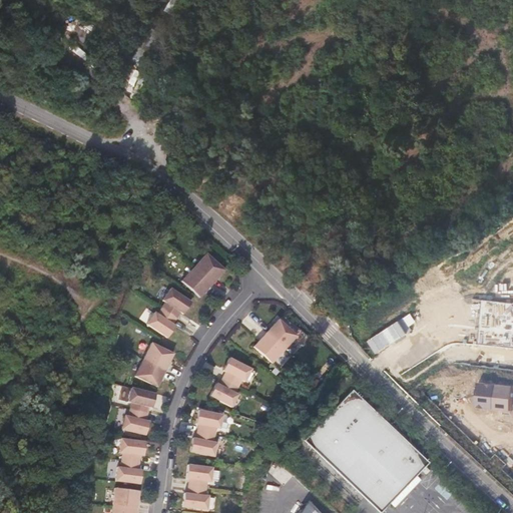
[(90,56),(64,40),(61,46),(87,61),(90,56)]
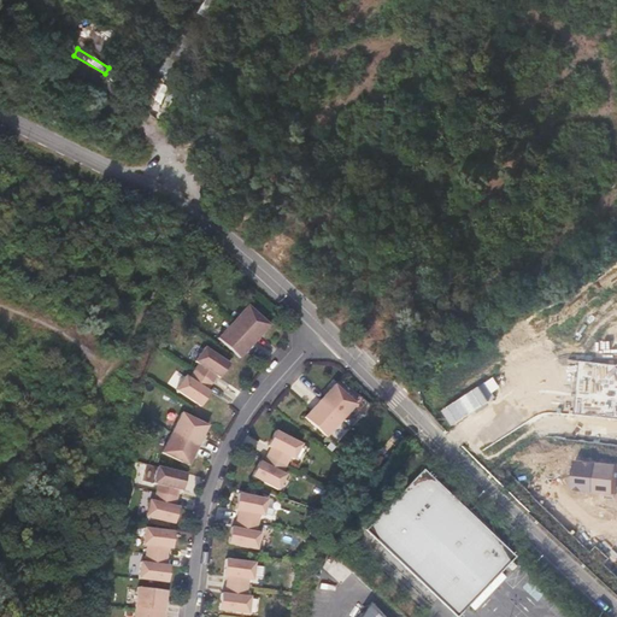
[(166,60),(159,76),(174,82),(180,66),(166,60)]
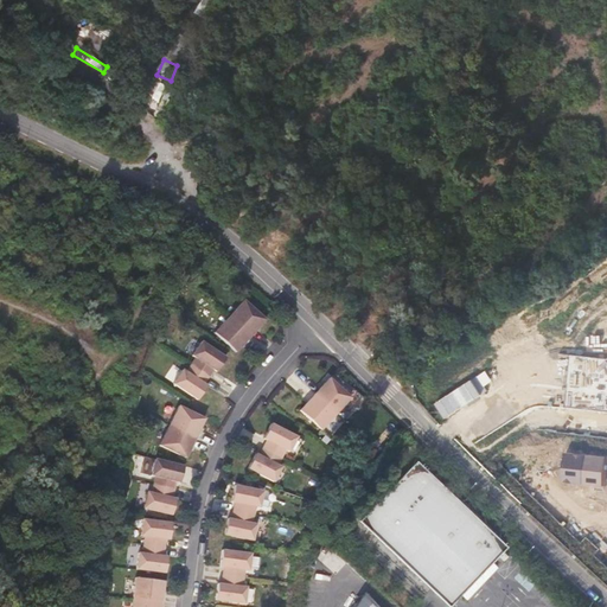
[(160,120),(180,87),(177,85),(174,84),(172,83),(154,116),(159,119),(160,120)]
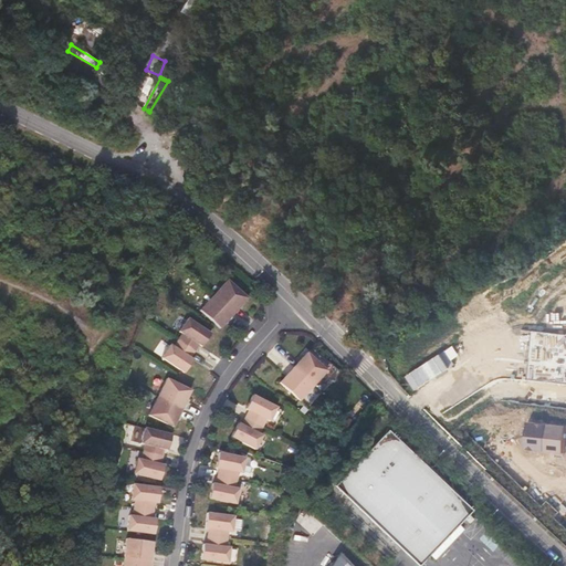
[(149,94),(156,80),(150,77),(144,92),(149,94)]
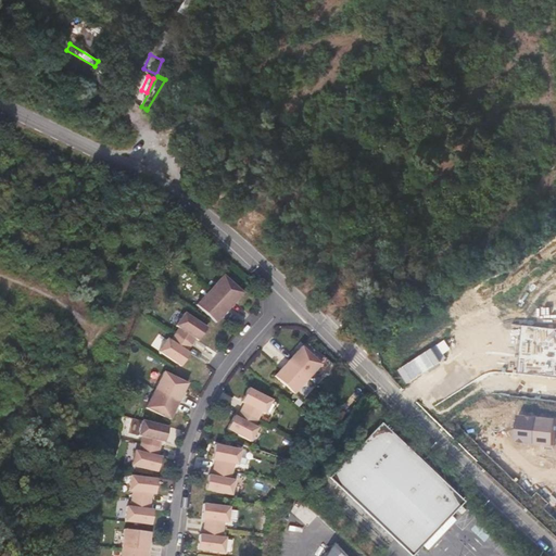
[(238,300),(243,293),(224,275),(210,290),(230,307),(236,302),(234,300),(236,298),(238,300)]
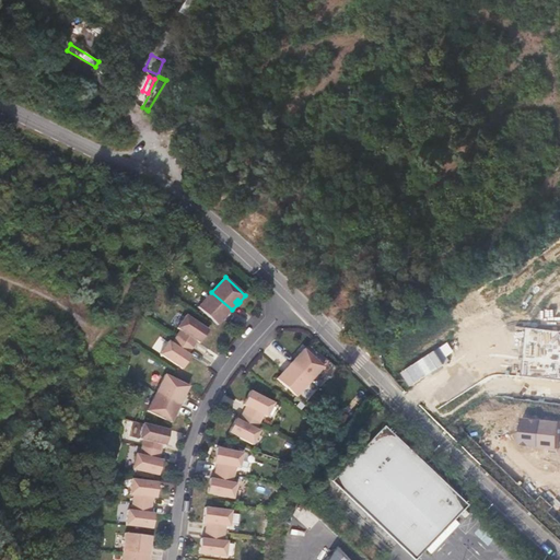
[(232,310),(211,292),(198,307),(218,325),(224,318),(221,316),(223,314),(225,316),(232,310)]
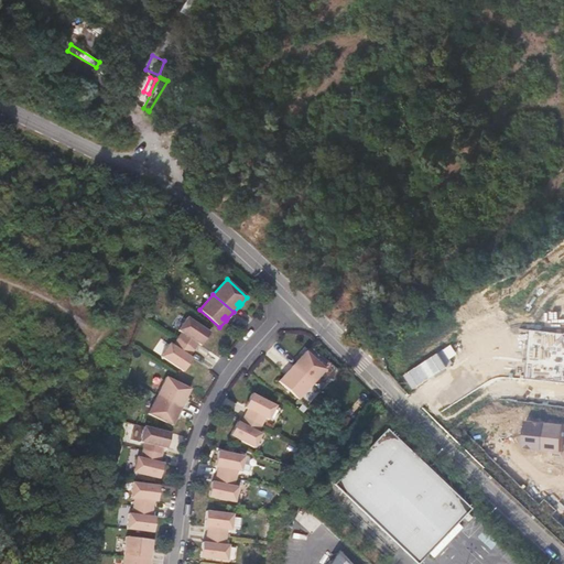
[(343,320),(335,313),(333,315),(339,323),(343,320)]
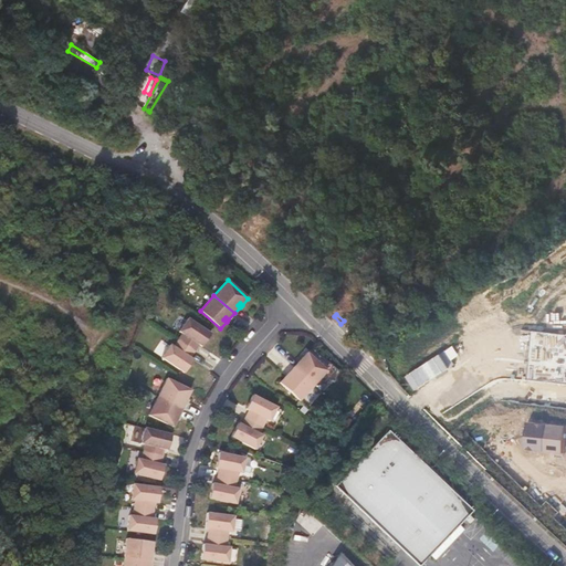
[(201,347),(210,334),(188,318),(179,332),(181,334),(178,341),(191,349),(196,343),(198,345),(201,347)]
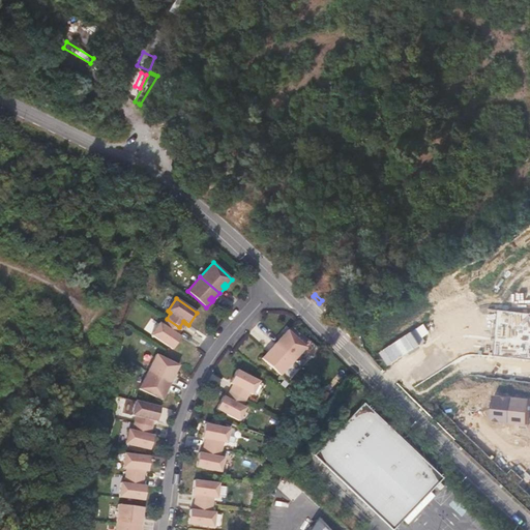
[(529,313),(496,311),(492,356),(529,359),(529,313)]
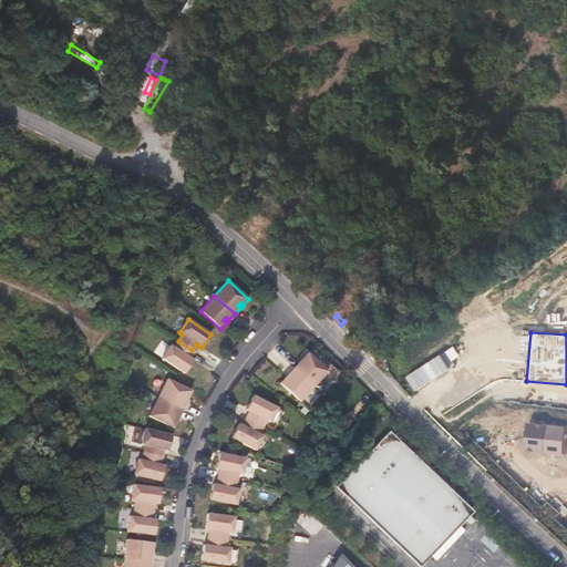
[(156,349),(165,353),(169,346),(162,341),(156,349)]
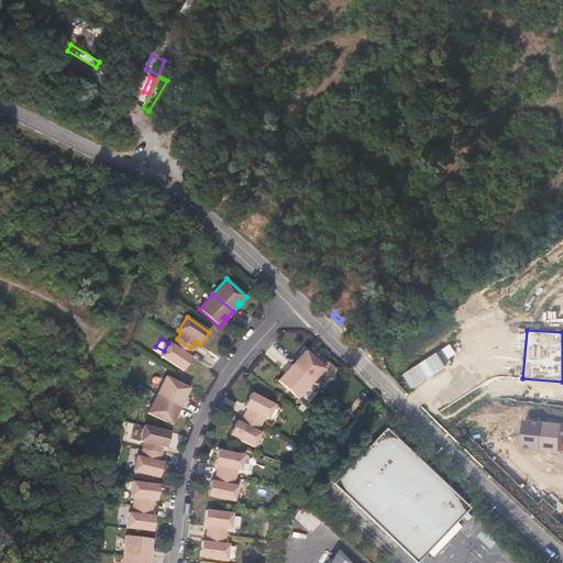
[(191,359),(189,356),(186,354),(190,348),(177,339),(173,345),(169,343),(161,356),(183,371),(191,359)]
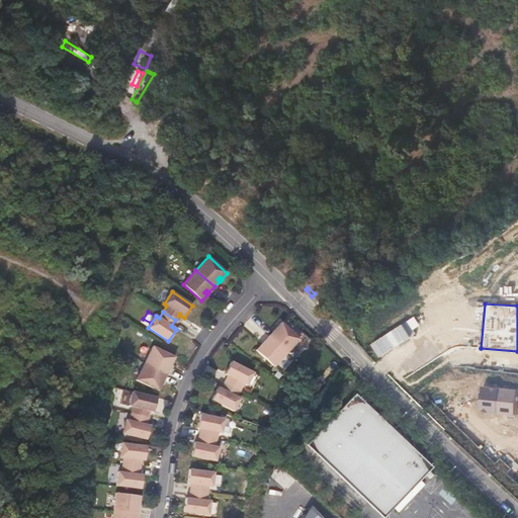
[(286,353),(299,340),(280,323),(275,329),(277,331),(276,333),(273,331),(268,337),(286,353)]
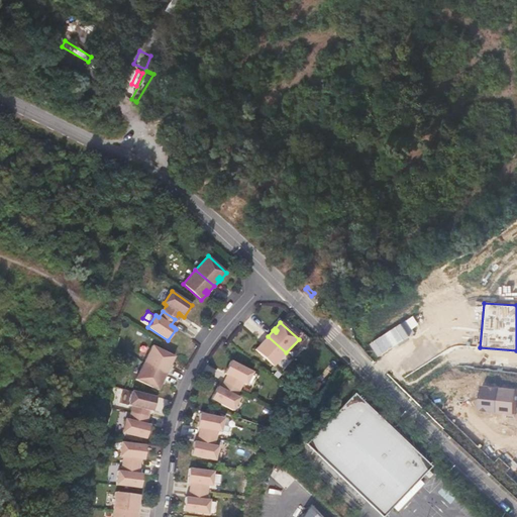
[(274,367),(286,352),(268,336),(263,341),(265,343),(263,345),(261,343),(255,349),(274,367)]
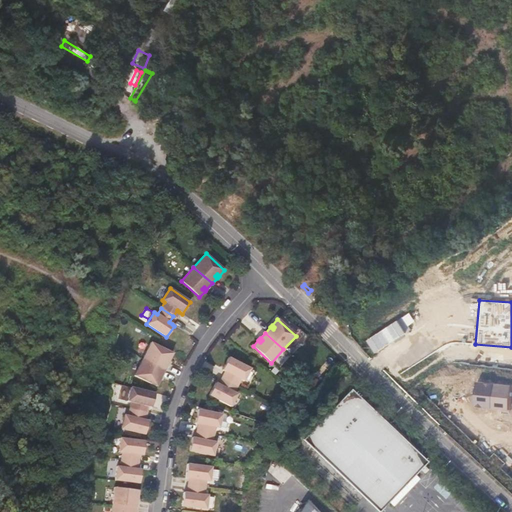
[(170,360),(173,353),(151,342),(143,359),(165,370),(168,362),(166,361),(167,359),(170,360)]
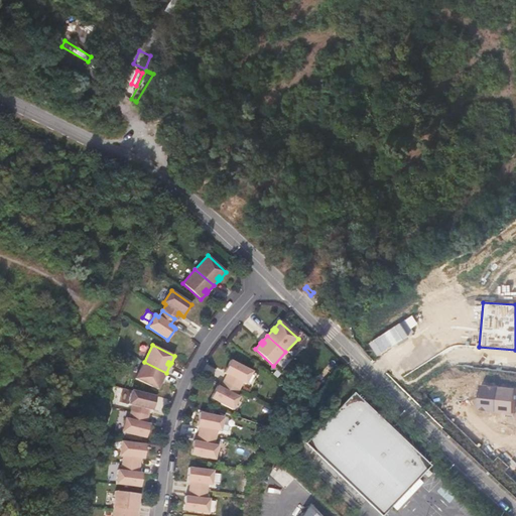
[(246,385),(253,372),(230,360),(224,373),(226,374),(229,376),(226,382),(240,389),(243,383),(246,385)]
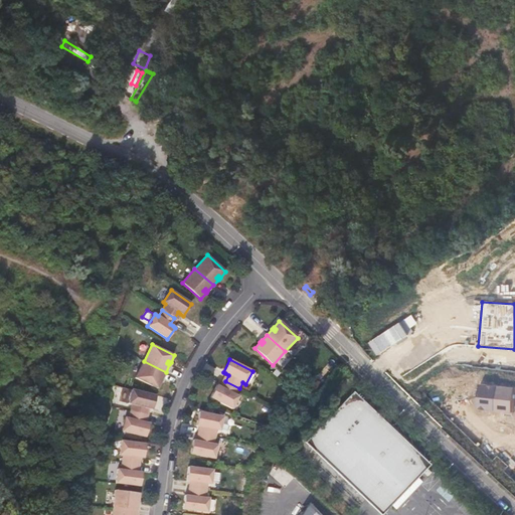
[(162,380),(166,372),(144,361),(135,378),(157,389),(161,382),(158,381),(159,378),(162,380)]
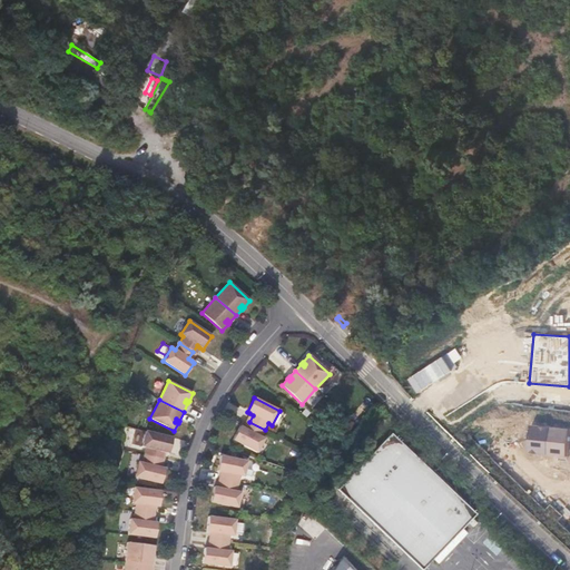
[(262,438),(265,430),(249,422),(246,429),(243,428),(239,425),(233,440),(257,453),(265,439),(262,438)]
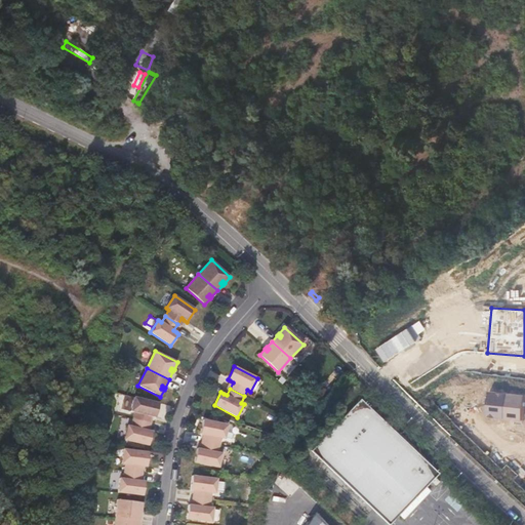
[(487,417),(503,419),(507,393),(490,392),(487,417)]
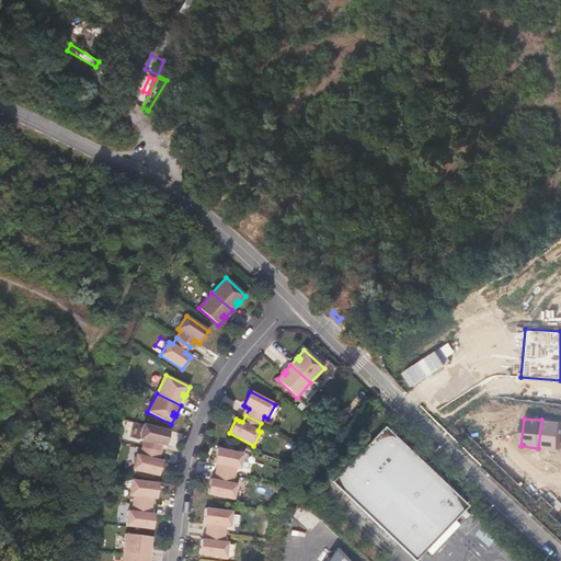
[(538,448),(556,449),(559,422),(541,420),(538,448)]
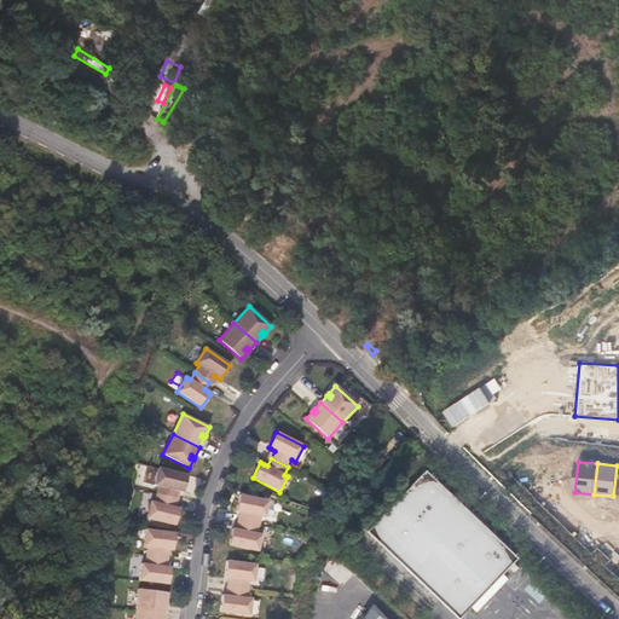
[(183,492),(187,475),(158,468),(154,485),(157,486),(156,495),(173,498),(175,490),(179,491),(183,492)]
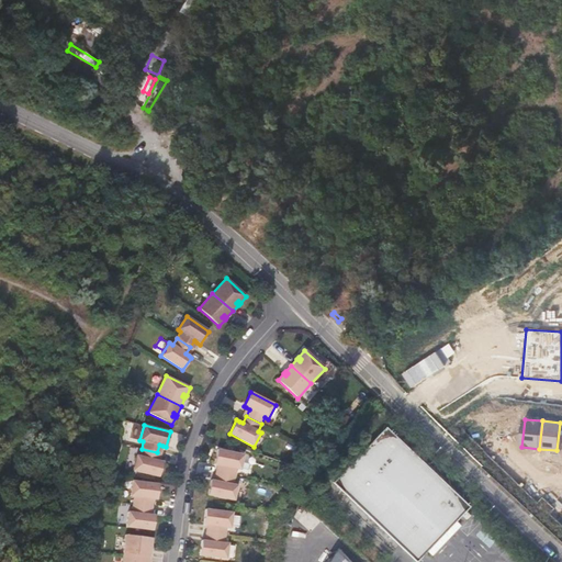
[(465,512),(468,508),(384,429),(334,482),(417,561),(461,515),(467,520),(470,516),(465,512)]
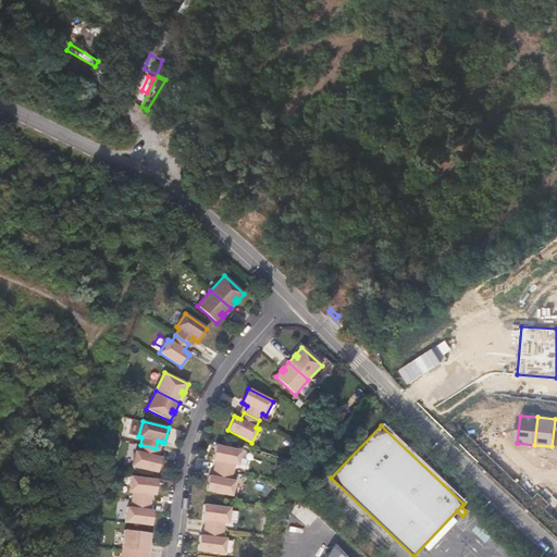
[(161,458),(158,457),(153,456),(156,448),(140,445),(138,453),(135,452),(131,467),(158,473),(161,458)]
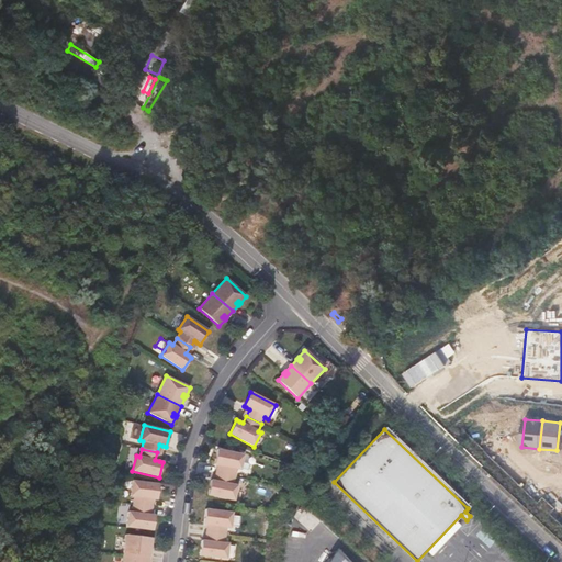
[(240,471),(244,454),(216,449),(214,464),(217,465),(220,467),(218,473),(236,478),(237,470),(240,471)]
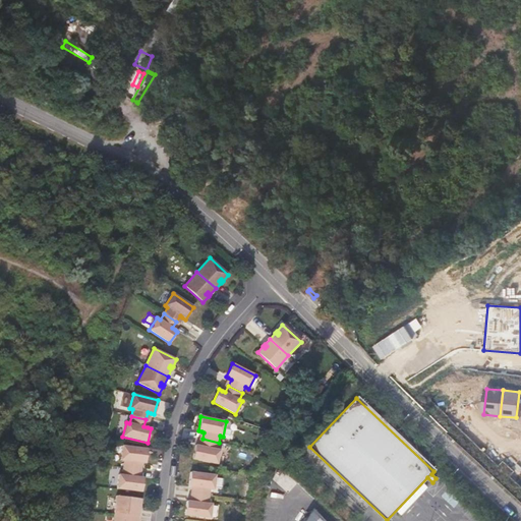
[(218,464),(220,450),(217,449),(219,443),(203,439),(201,446),(198,446),(195,445),(192,459),(218,464)]
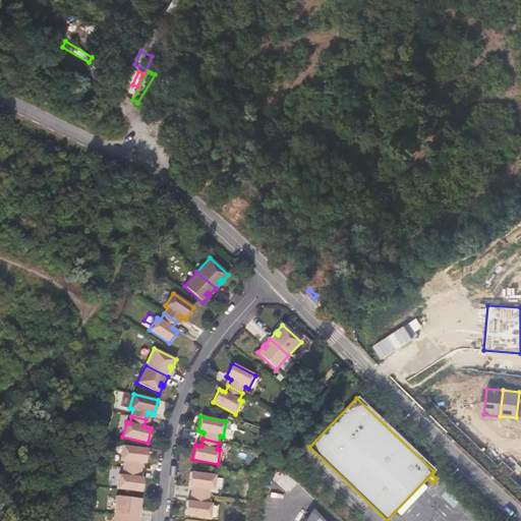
[(146,463),(147,449),(122,446),(120,460),(123,461),(122,468),(137,469),(138,462),(141,463),(146,463)]
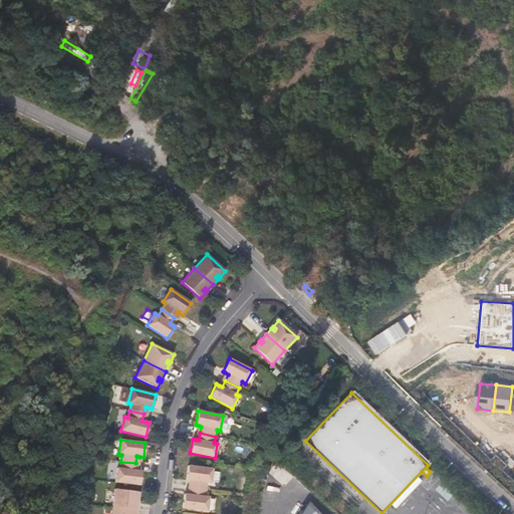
[(513,471),(513,451),(513,450),(503,461),(513,471)]
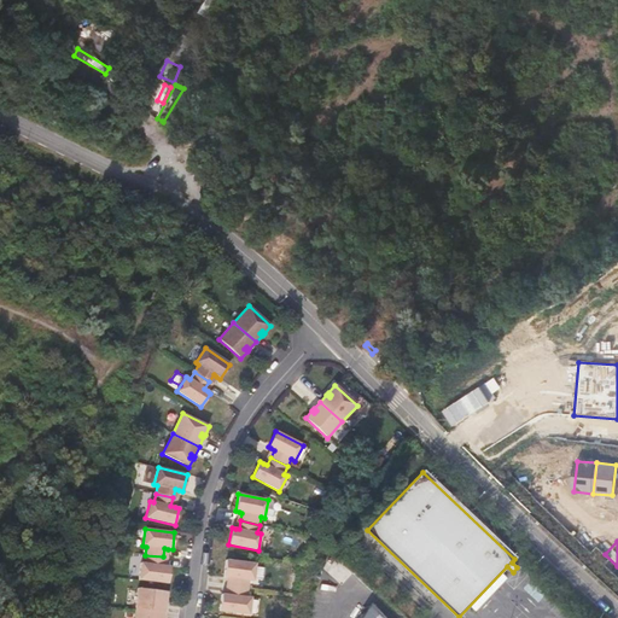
[(168,583),(170,566),(167,566),(162,566),(163,557),(145,555),(145,564),(140,563),(139,579),(168,583)]
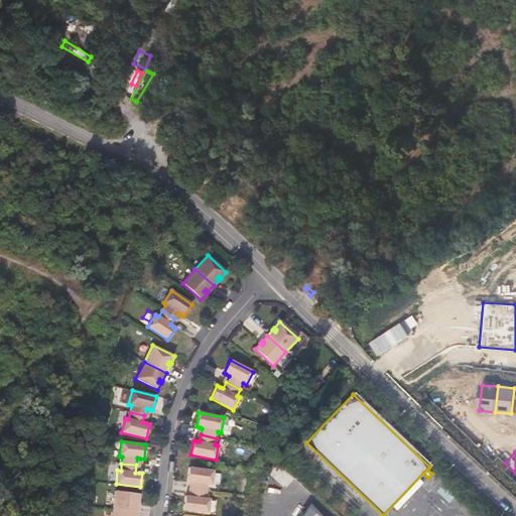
[(212,485),(214,471),(188,468),(186,482),(189,482),(192,483),(191,490),(208,492),(209,485),(212,485)]
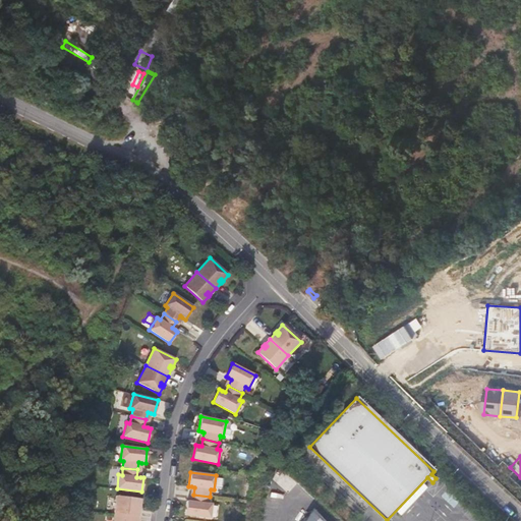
[(455,507),(460,499),(447,489),(442,497),(455,507)]
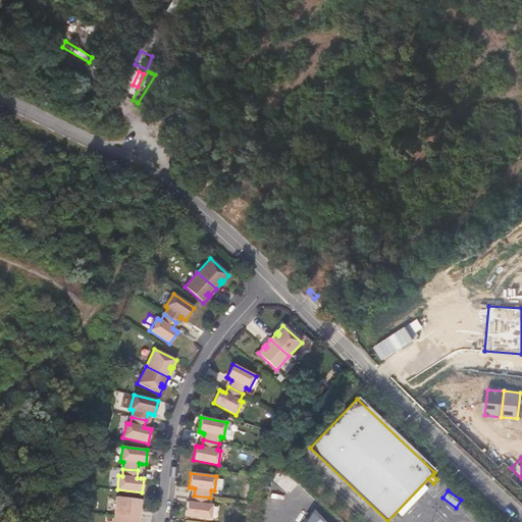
[(211,519),(212,505),(209,504),(210,498),(194,496),(193,502),(190,502),(187,502),(186,516),(211,519)]
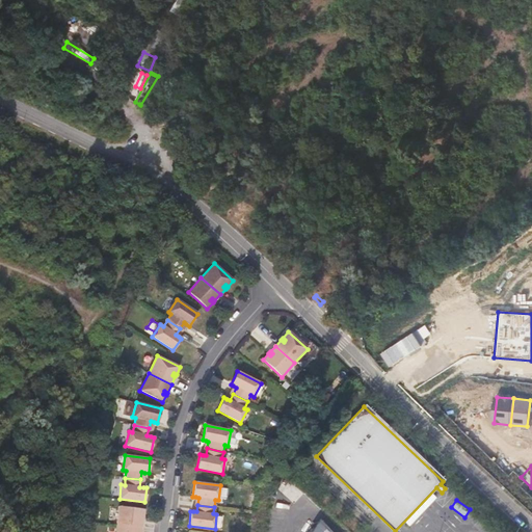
[(140,521),(140,517),(143,517),(144,510),(117,507),(115,525),(142,529),(142,521),(140,521)]
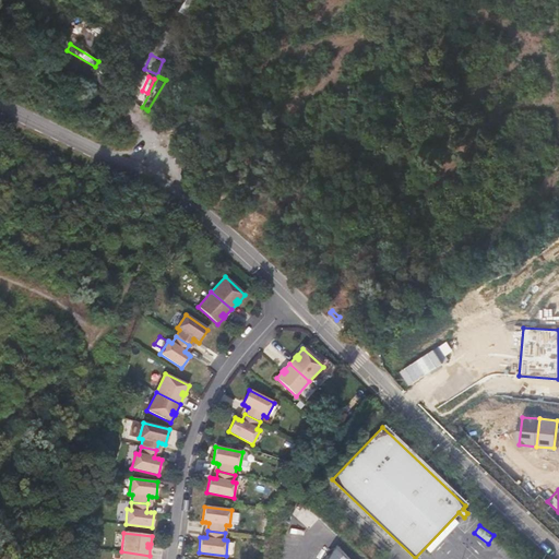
[(345,558),(333,547),(324,558),(345,558)]
